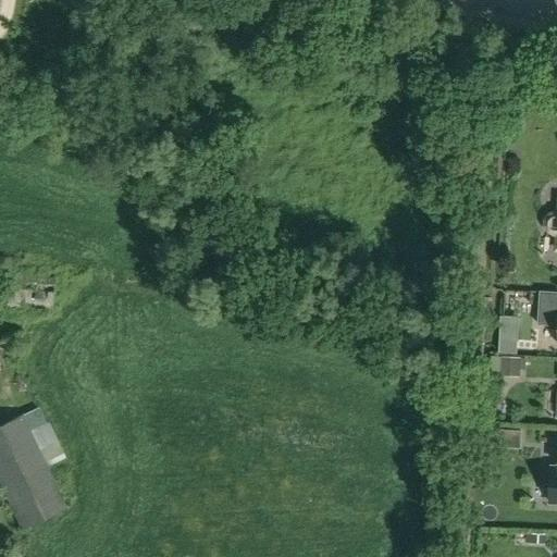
[(556,215),(551,217),(547,221),(547,225),(549,230),(555,232),(556,232),(556,215)]
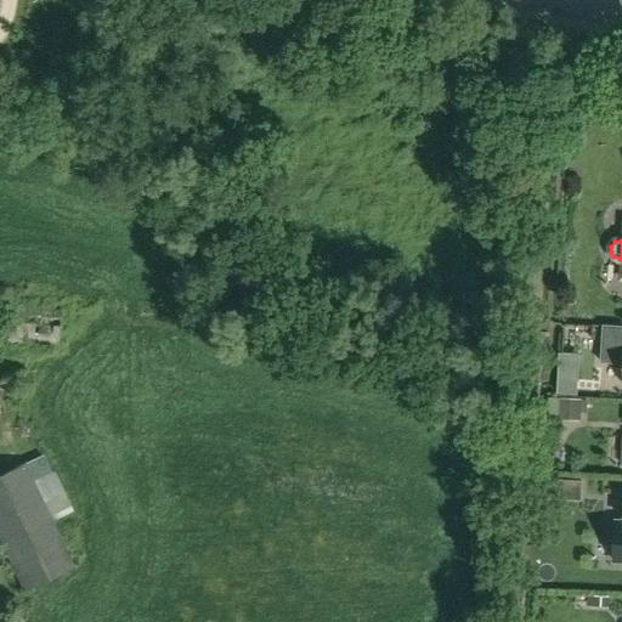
[(11,304),(7,344),(57,349),(61,310),(11,304)]
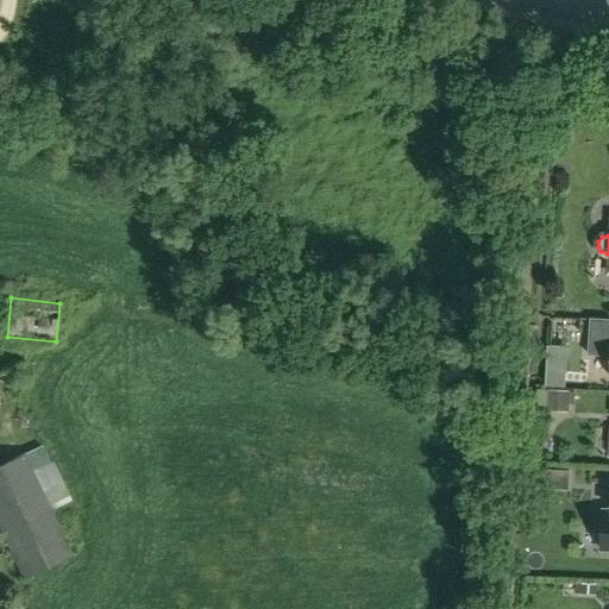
[(608,320),(590,319),(588,355),(608,356),(608,320)]
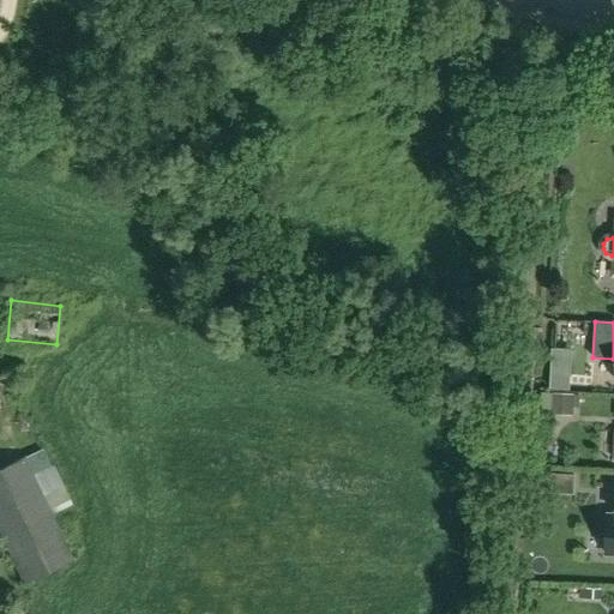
[(549,371),(549,385),(570,386),(570,372),(549,371)]
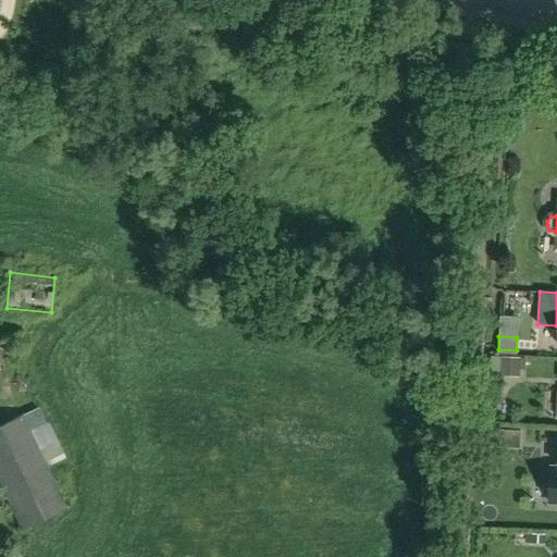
[(500,369),(499,374),(519,375),(520,369),(520,359),(520,356),(502,355),(500,358),(500,369)]
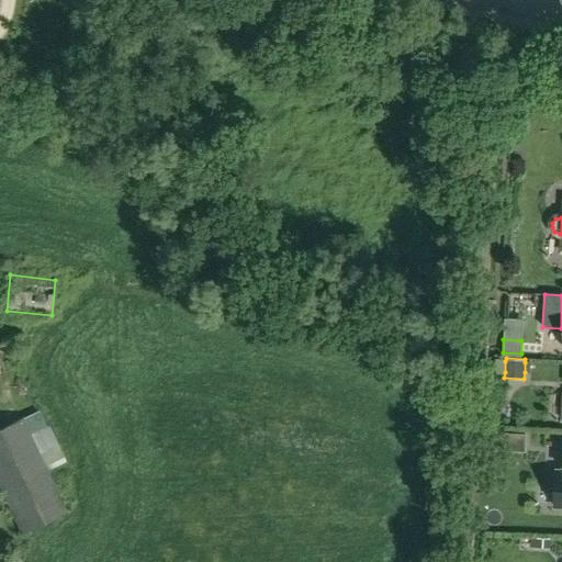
[(0,487),(21,532),(66,512),(22,419),(0,429),(0,487)]
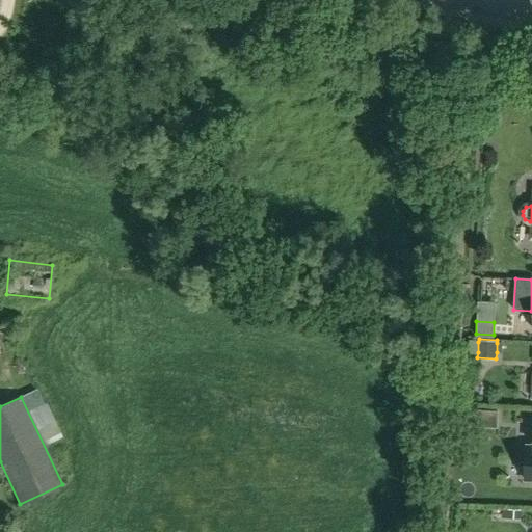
[(480,410),(467,409),(466,427),(479,427),(480,410)]
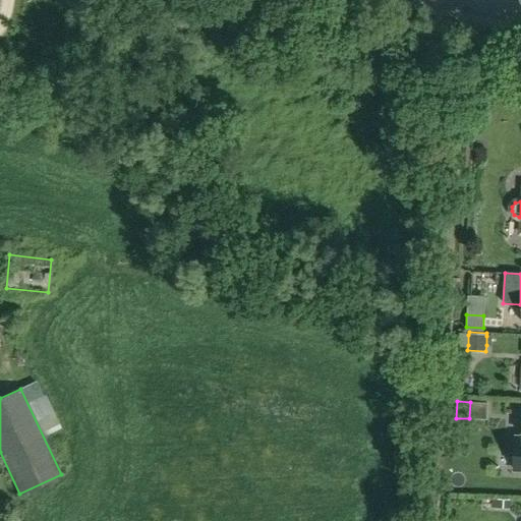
[(499,499),(498,508),(510,509),(511,500),(499,499)]
